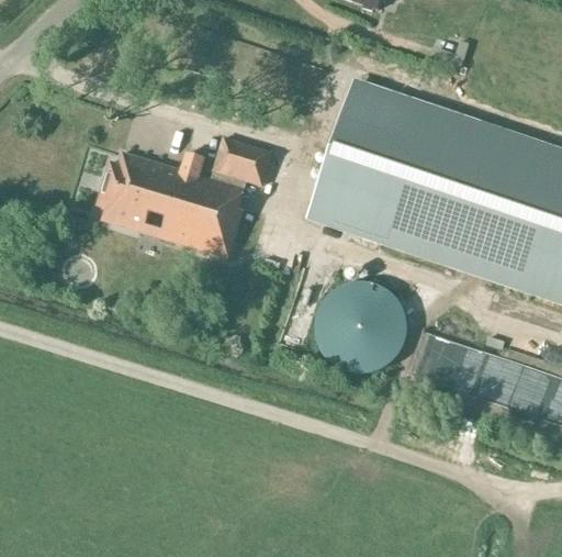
[(355,0),(362,2),(362,6),(372,9),(373,6),(378,7),(380,0),(355,0)]
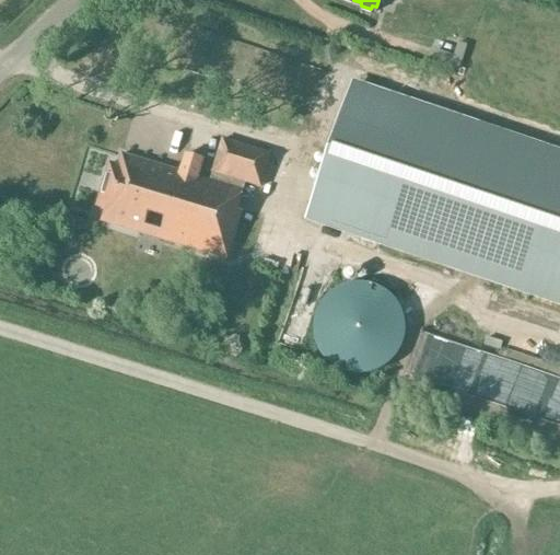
[(427,56),(459,67),(468,42),(458,38),(454,50),(431,43),(427,56)]
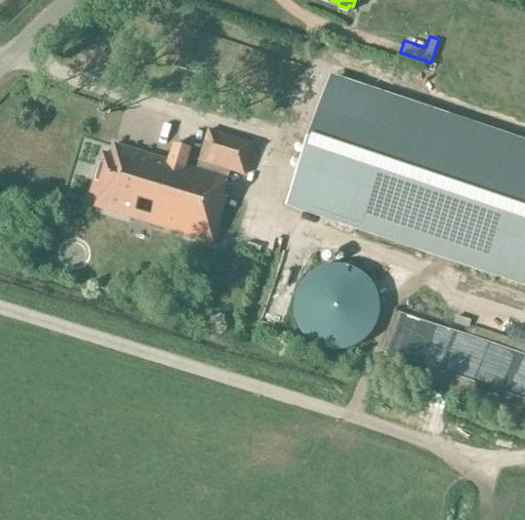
[(524,136),(330,71),(285,203),(524,283),(524,136)]
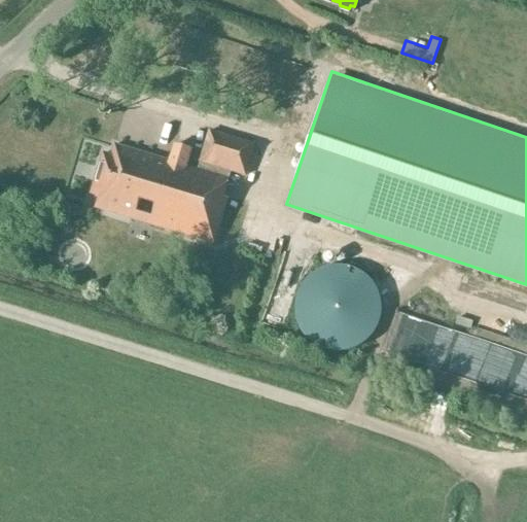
[(95,205),(124,213),(213,241),(227,196),(223,194),(231,169),(245,173),(245,172),(255,142),(254,141),(209,127),(200,159),(198,167),(187,164),(192,146),(175,141),(170,158),(114,141),(110,152),(103,150),(91,190),(98,194),(95,205)]
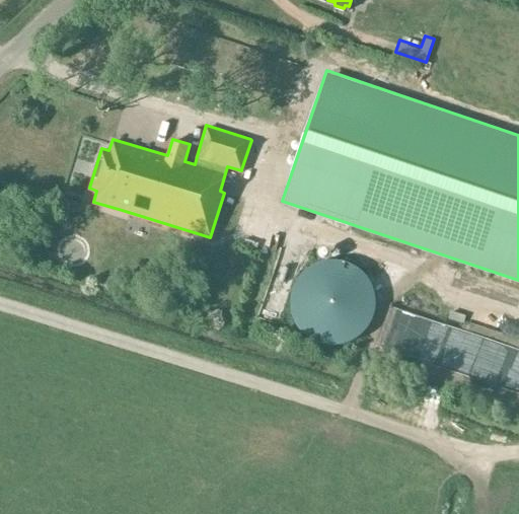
[(329,345),(334,345),(339,345),(344,344),(349,343),(354,341),(358,338),(363,334),(367,329),(370,324),(373,318),(375,313),(376,307),(376,302),(376,296),(375,291),(373,286),(371,282),(369,278),(366,274),(363,271),(358,267),(354,264),(349,262),(343,261),(337,260),(330,260),(324,261),(319,262),(313,265),(309,268),(304,271),(301,275),(298,278),(296,282),(294,287),(292,291),(291,296),(291,302),(291,308),(292,313),(294,319),(297,324),(301,329),(305,334),(309,338),(314,341),(319,343),(324,344),(329,345)]
